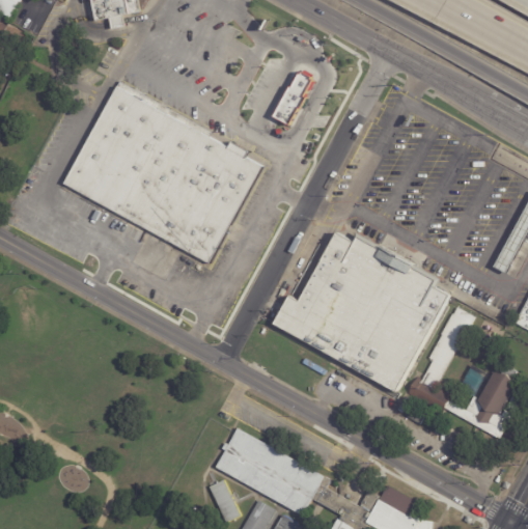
[(3,12),(0,10),(0,0),(17,0),(8,16),(3,12)]
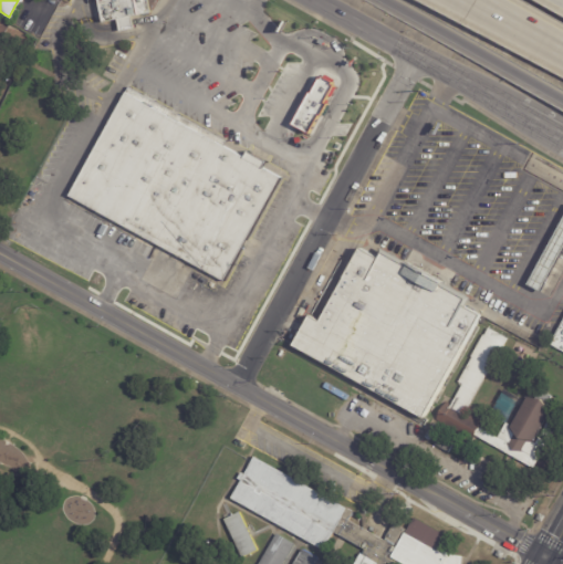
[(150,9),(152,12),(131,16),(134,27),(120,30),(117,18),(103,21),(98,0),(155,0),(150,9)]
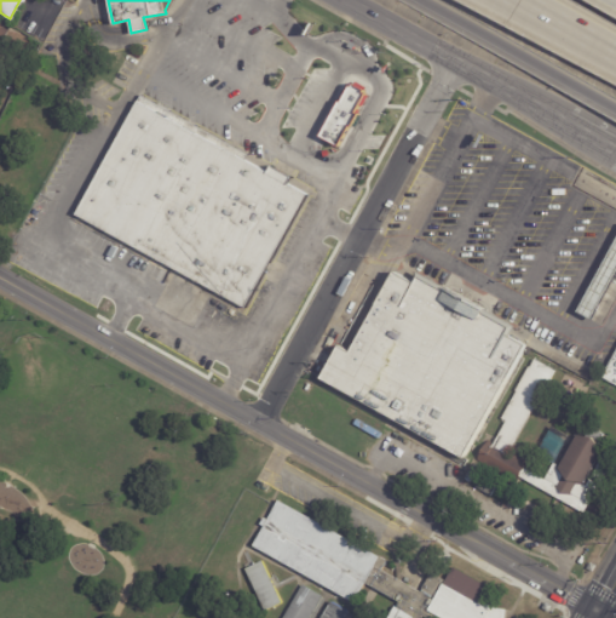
[(351,75),(368,85),(338,141),(321,132),(351,75)]
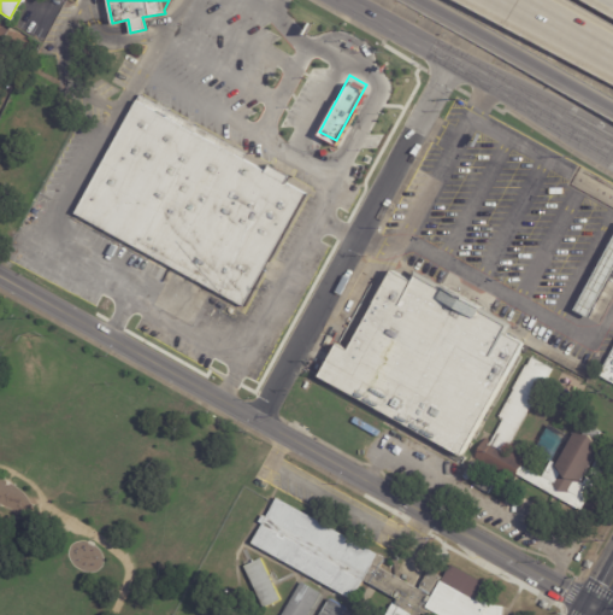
[(247,158),(272,173),(277,164),(296,175),(292,182),(311,193),(249,305),(82,212),(143,100),(247,158)]
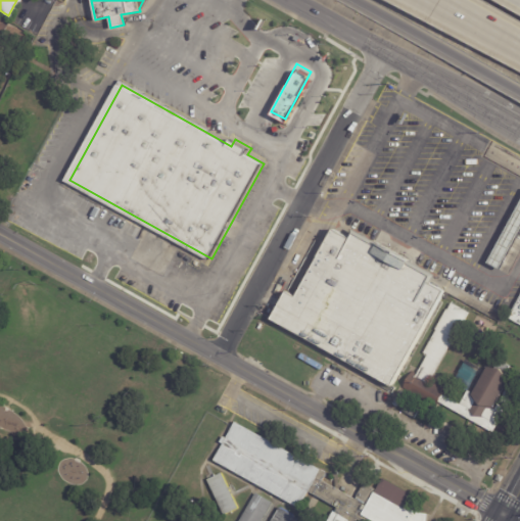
[(519,215),(492,265),(480,258),(519,185),(519,215)]
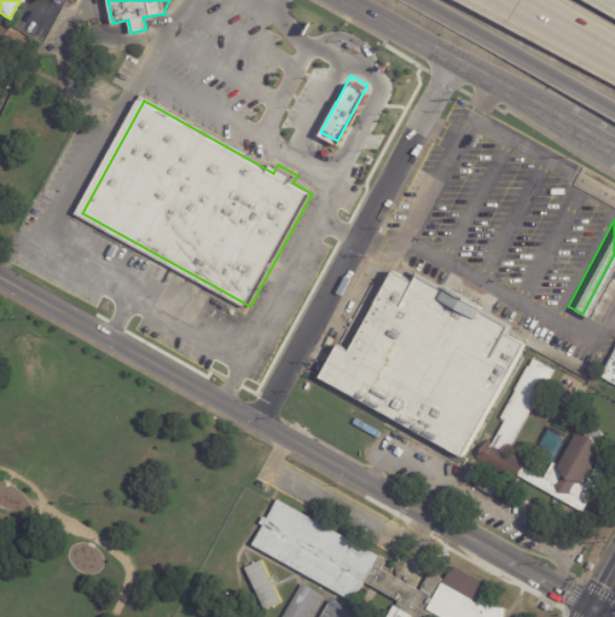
[(389,271),(408,283),(412,277),(437,293),(442,288),(459,299),(479,309),(477,315),(503,327),(500,335),(520,346),(458,456),(315,378),(332,344),(346,352),(389,271)]
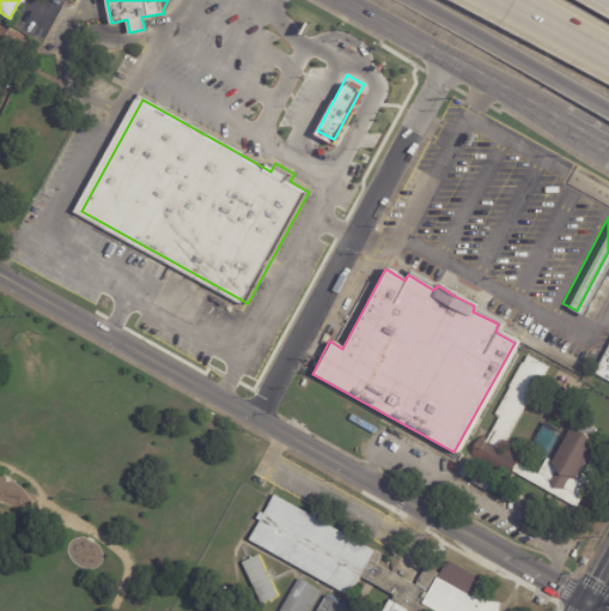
[(608,380),(589,369),(608,332),(608,380)]
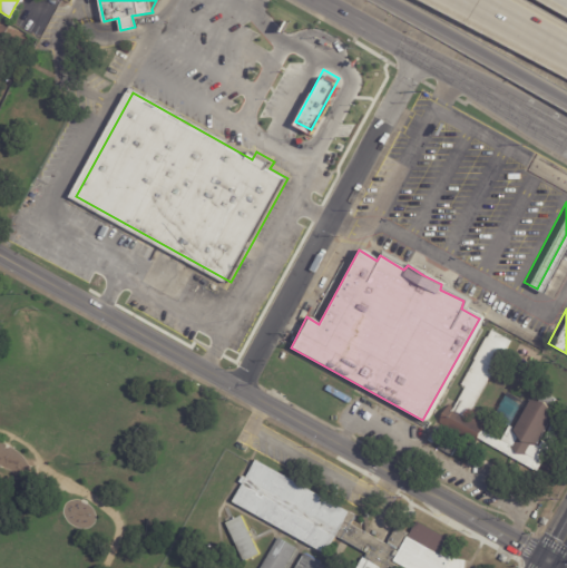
[(449,409),(462,384),(458,382),(472,358),(471,358),(482,335),(484,336),(488,329),(507,339),(463,418),(449,409)]
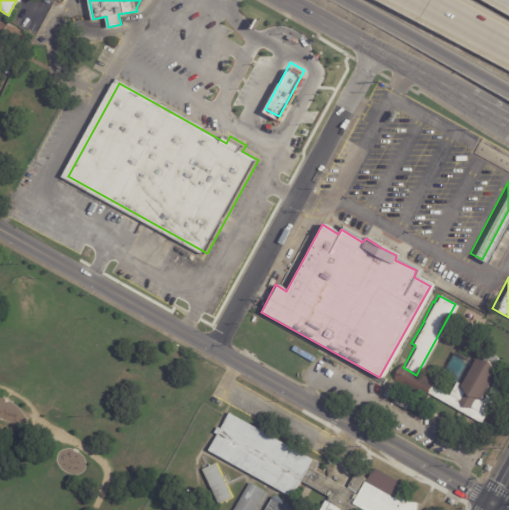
[(300,347),(312,354),(309,361),(297,354),(300,347)]
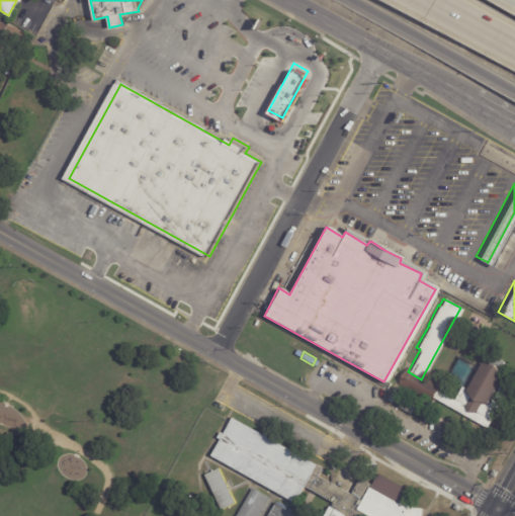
[(436,399),(432,397),(430,402),(397,381),(403,369),(452,399),(459,387),(444,378),(458,354),(474,363),(460,385),(462,387),(478,361),(487,361),(491,354),(502,361),(497,369),(504,376),(499,384),(508,391),(488,427),(436,399)]
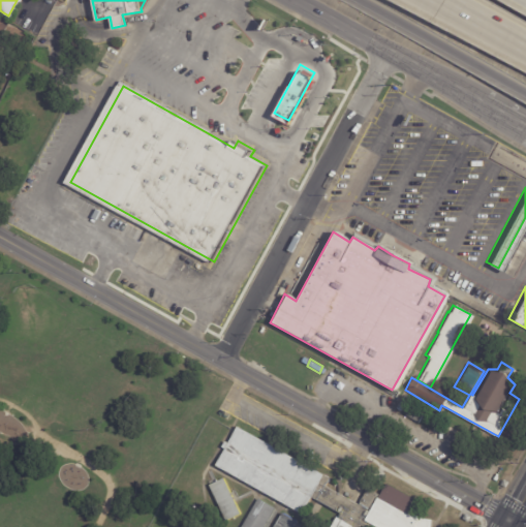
[(407,407),(421,414),(416,422),(403,414),(407,407)]
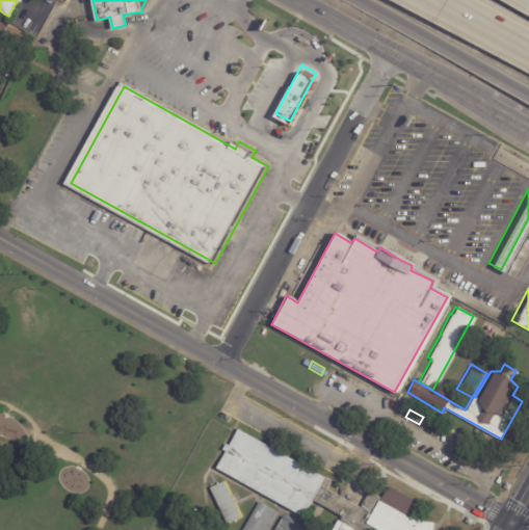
[(428,418),(437,422),(433,427),(425,423),(428,418)]
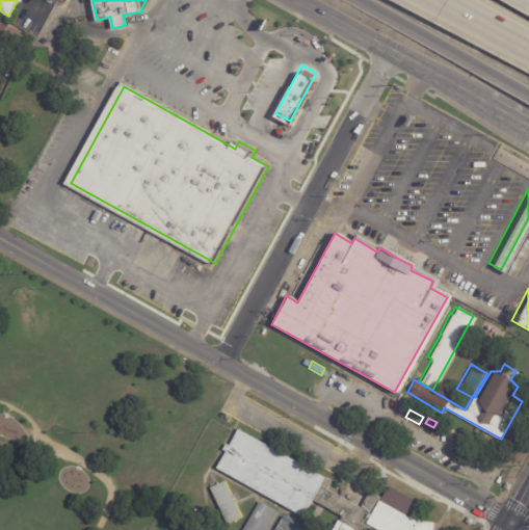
[(235,427),(327,480),(323,486),(358,504),(366,489),(377,497),(387,484),(414,501),(407,512),(420,519),(431,522),(429,529),(414,529),(413,529),(412,529),(366,529),(361,527),(359,529),(326,529),(335,517),(309,501),(300,515),(213,467),(235,427)]
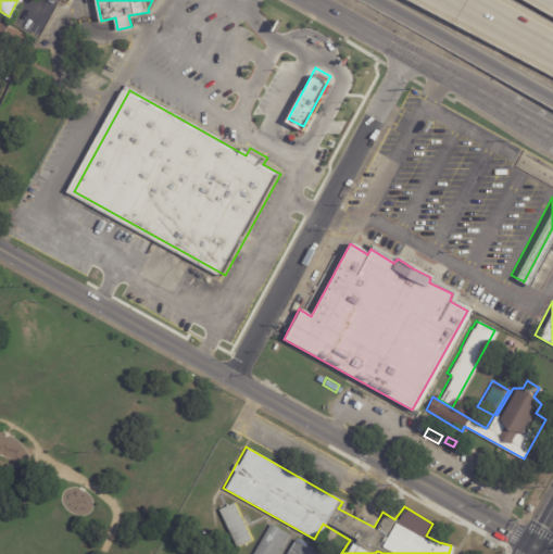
[(238,502),(244,515),(246,514),(249,520),(247,521),(255,537),(240,544),(222,507),(237,500),(238,502)]
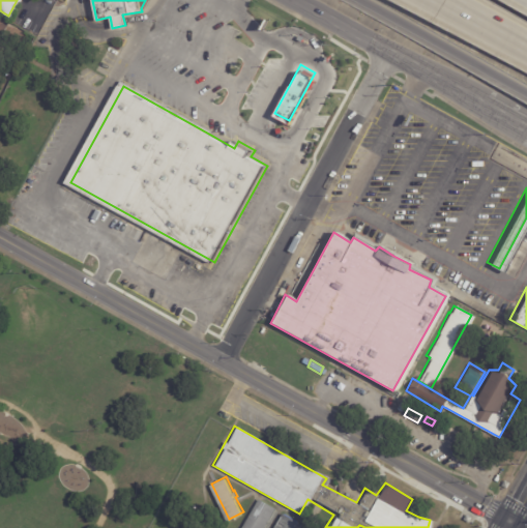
[(260,499),(275,508),(264,527),(241,527),(259,499),(260,499)]
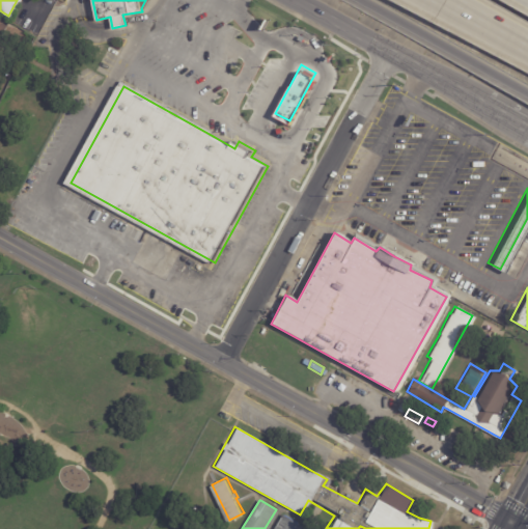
[(273,528),(282,512),(297,521),(292,528),(273,528)]
